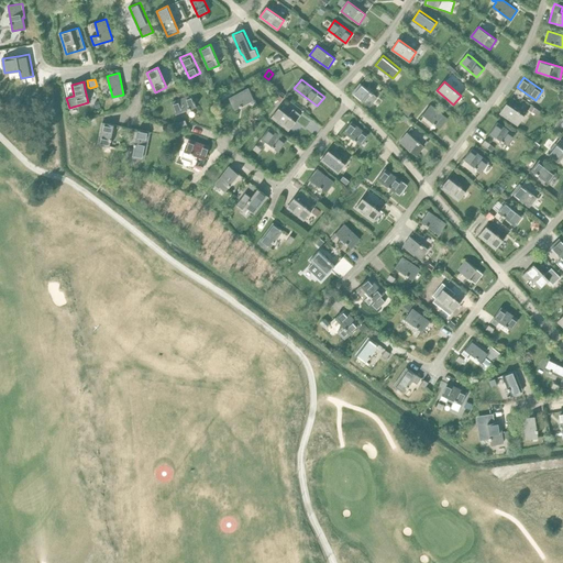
[(361,84),(353,92),(370,107),(377,97),(361,84)]
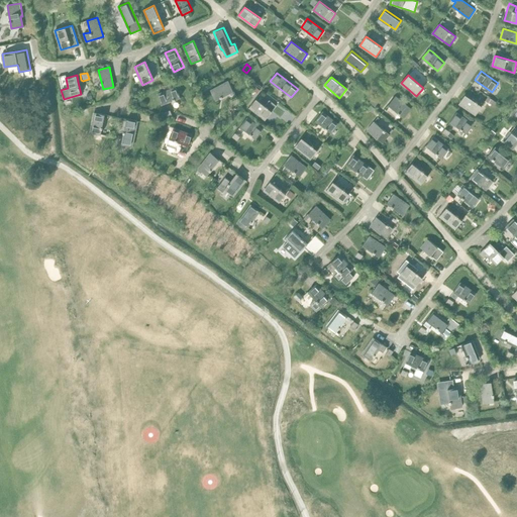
[(228,81),(211,90),(216,100),(233,91),(228,81)]
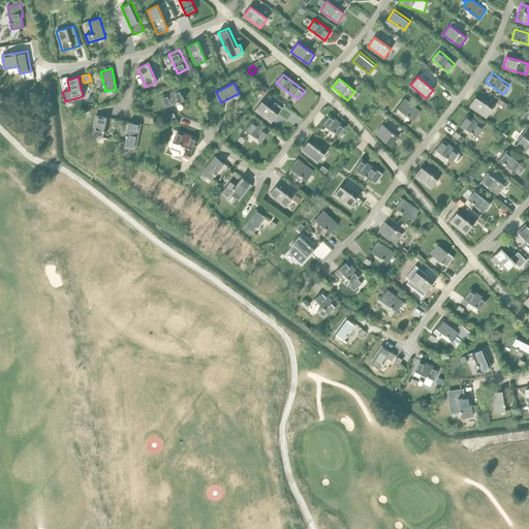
[(181,89),(161,96),(165,106),(184,99),(181,89)]
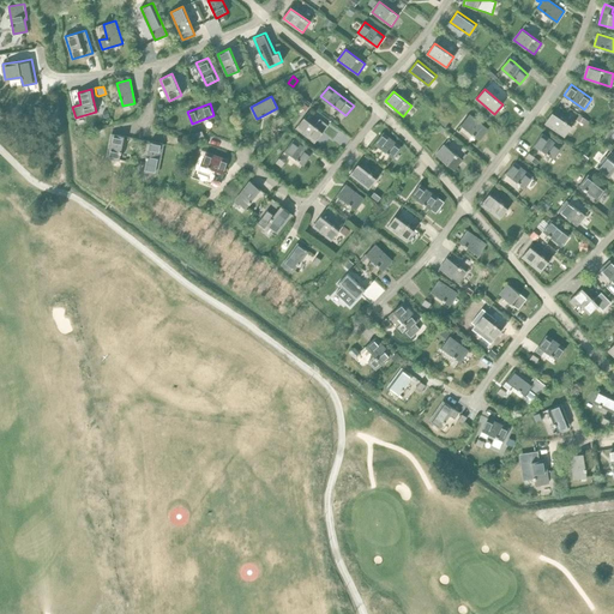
[(553,112),(545,124),(565,137),(572,126),(553,112)]
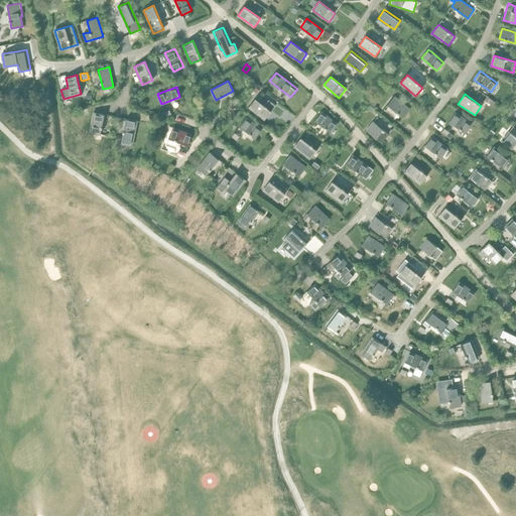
[(394,96),(387,105),(403,117),(410,109),(394,96)]
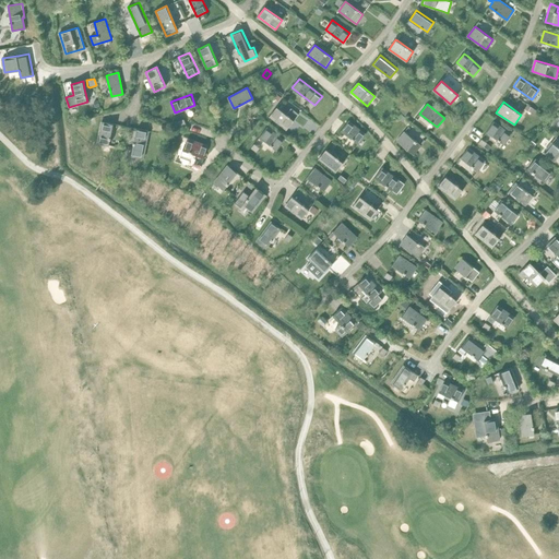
[(527,104),(524,108),(531,113),(534,115),(537,110),(534,108),(527,104)]
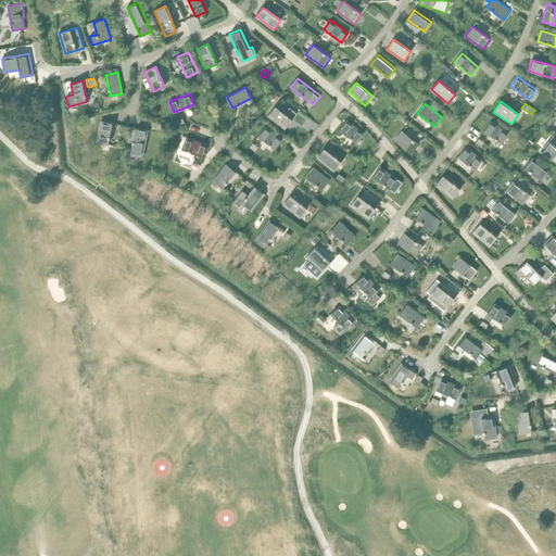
[(276,106),(268,115),(286,129),(298,113),(290,108),(285,113),(276,106)]
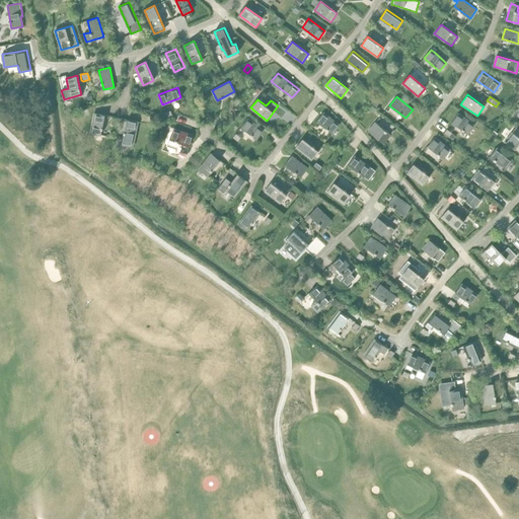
[(94,113),(90,133),(101,135),(105,115),(94,113)]
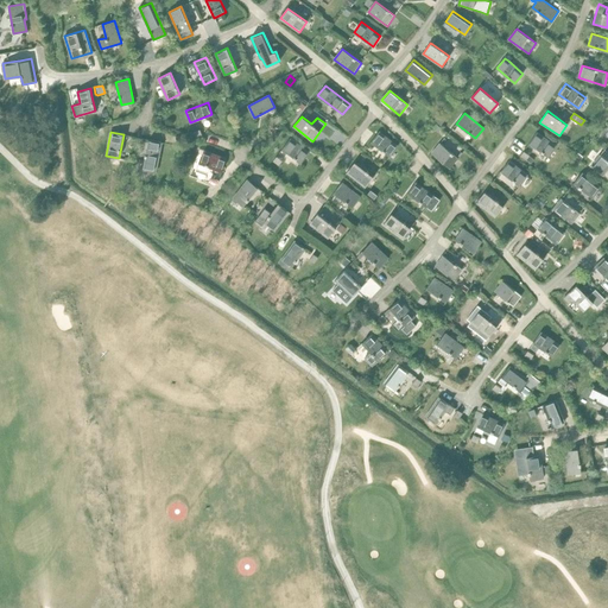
[(379,132),(371,141),(390,156),(398,146),(379,132)]
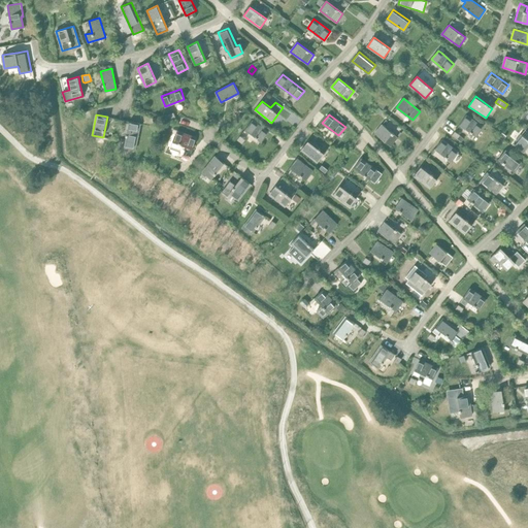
[(466,114),(460,124),(476,136),(483,127),(466,114)]
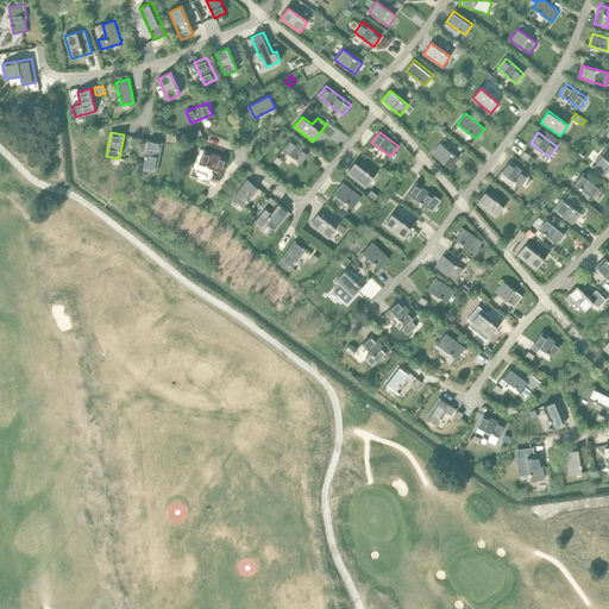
[(290,138),(283,149),(302,163),(309,154),(290,138)]
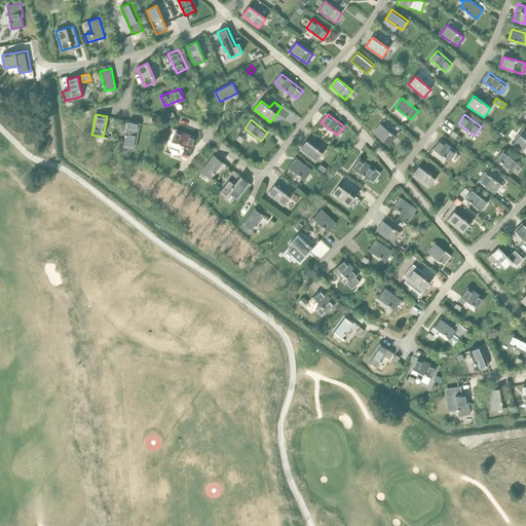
[(128,121),(123,147),(135,149),(140,123),(128,121)]
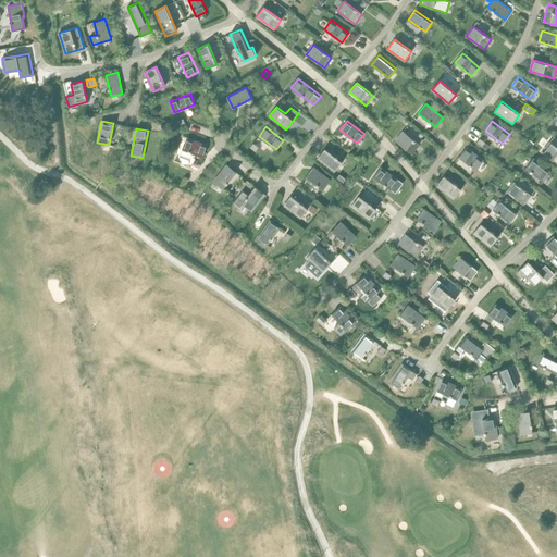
[(403,132),(395,140),(412,155),(420,145),(403,132)]
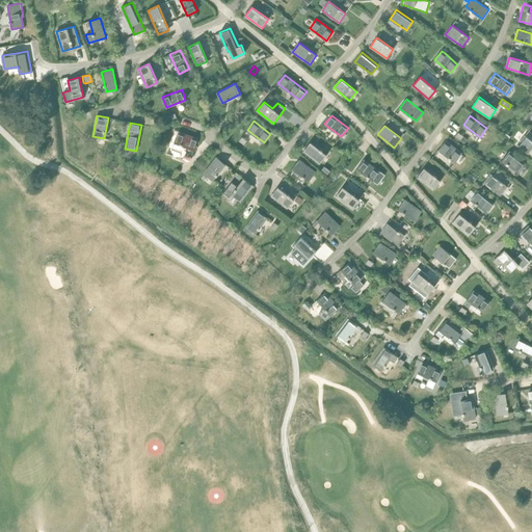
[(175,142),(173,148),(180,151),(182,145),(194,150),(197,139),(178,132),(175,142)]
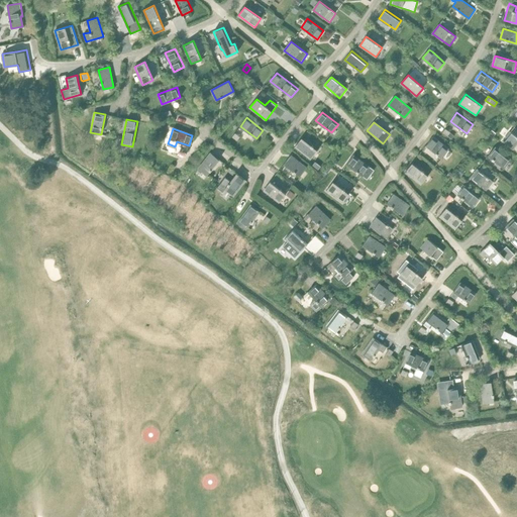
[(516,136),(510,131),(504,140),(516,150),(516,136)]
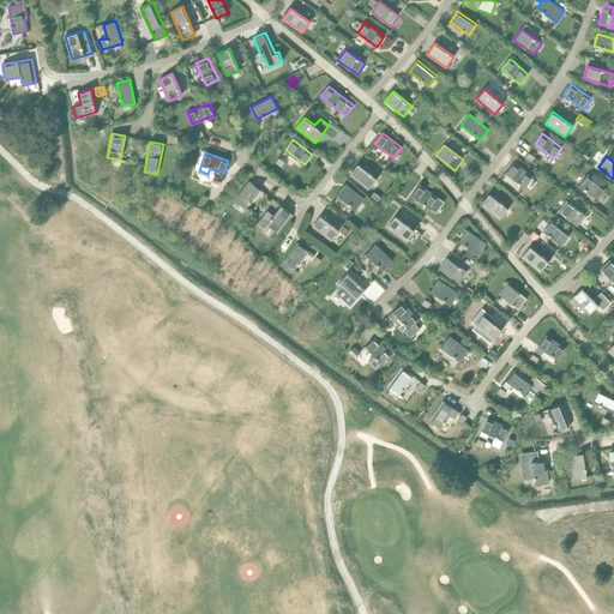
[(280,157),(275,163),(281,167),(286,162),(280,157)]
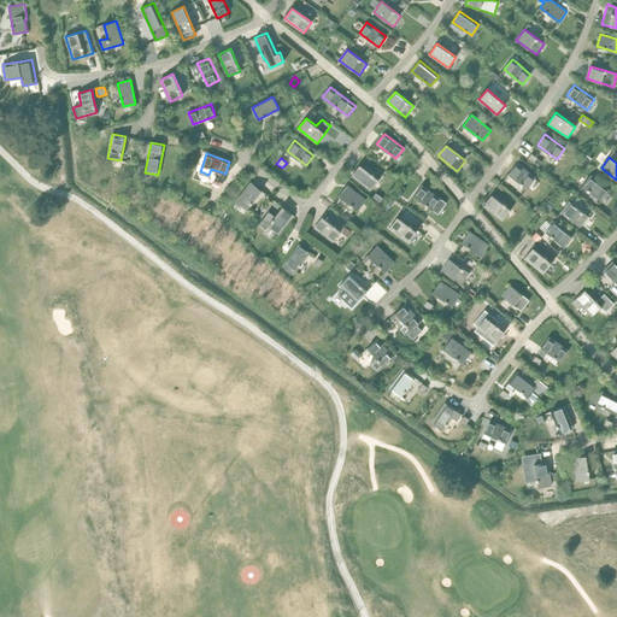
[(516,163),(509,174),(527,188),(535,178),(516,163)]
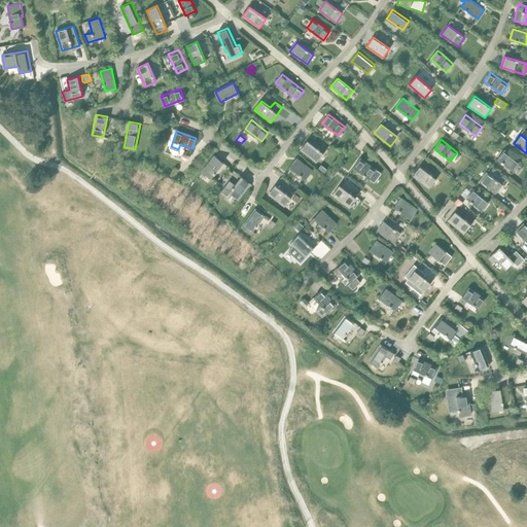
[(308,140),(301,149),(316,162),(323,153),(308,140)]
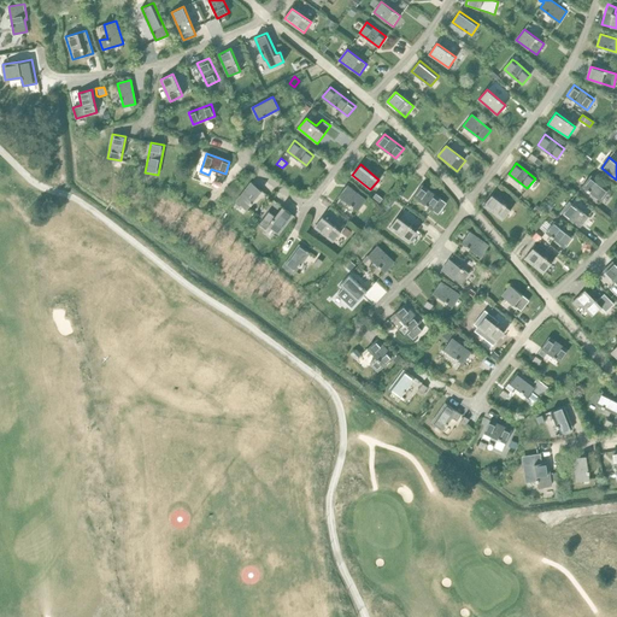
[(591,175),(582,186),(601,200),(610,191),(591,175)]
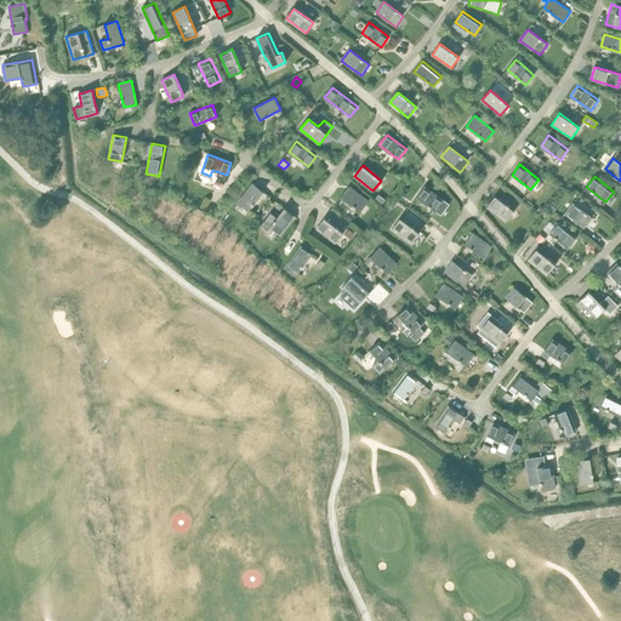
[(252,183),(238,203),(249,210),(263,192),(252,183)]
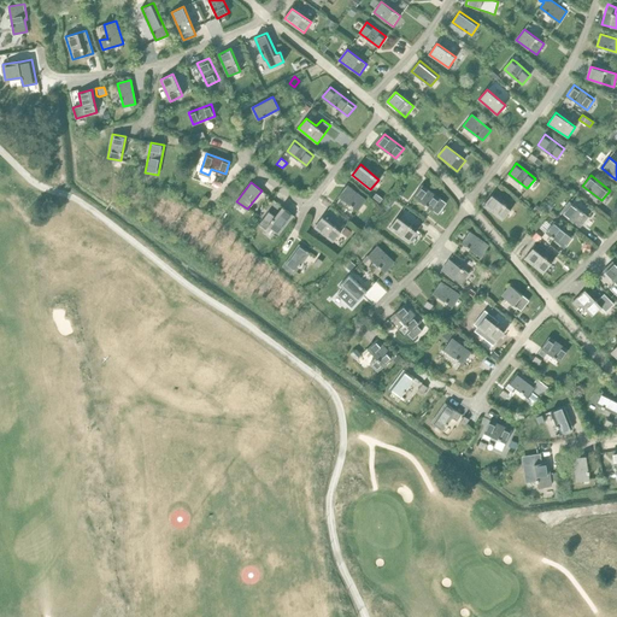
[(347,184),(339,195),(357,210),(365,200),(347,184)]
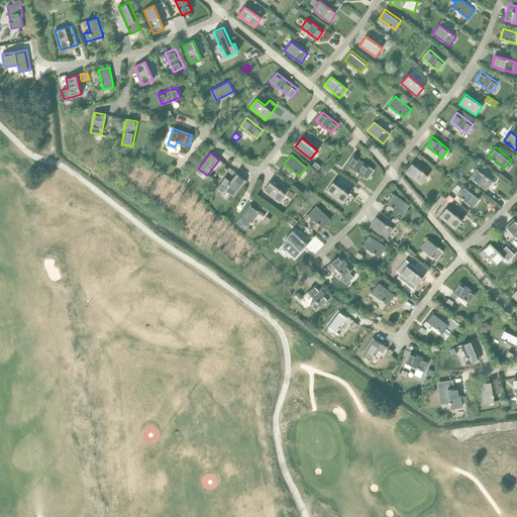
[(353,154),(346,164),(367,179),(374,171),(353,154)]
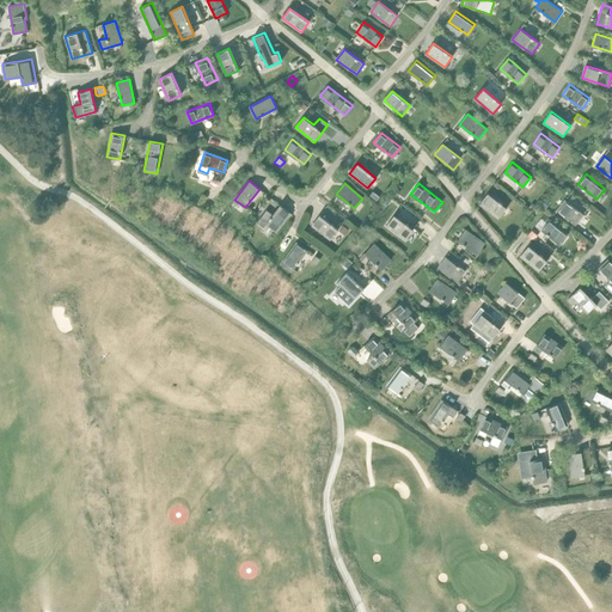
[(488,193),(479,203),(499,218),(503,213),(512,213),(513,213),(518,206),(502,194),(497,200),(488,193)]
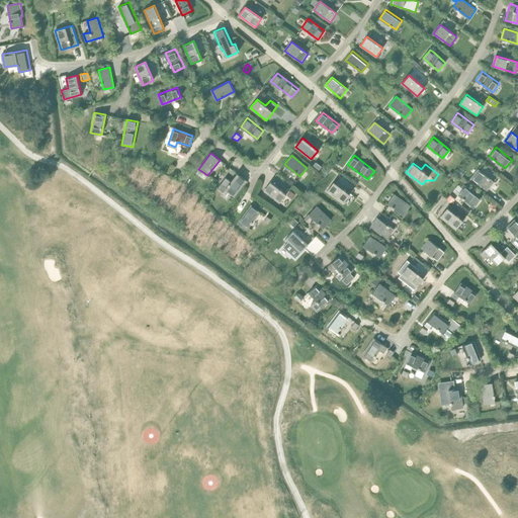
[(478,169),(471,178),(487,190),(494,182),(478,169)]
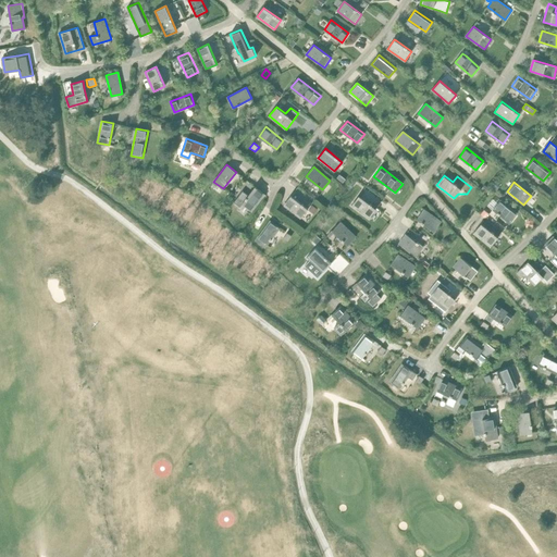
[(243,190),(234,201),(239,206),(242,203),(250,211),(264,194),(255,186),(248,195),(243,190)]
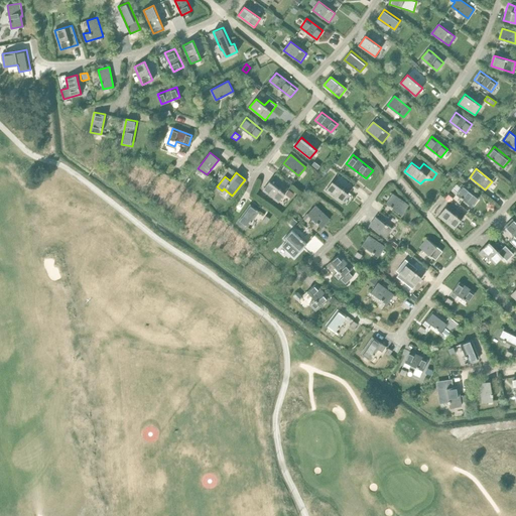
[(270,180),(263,189),(264,190),(267,192),(278,202),(285,194),(270,180)]
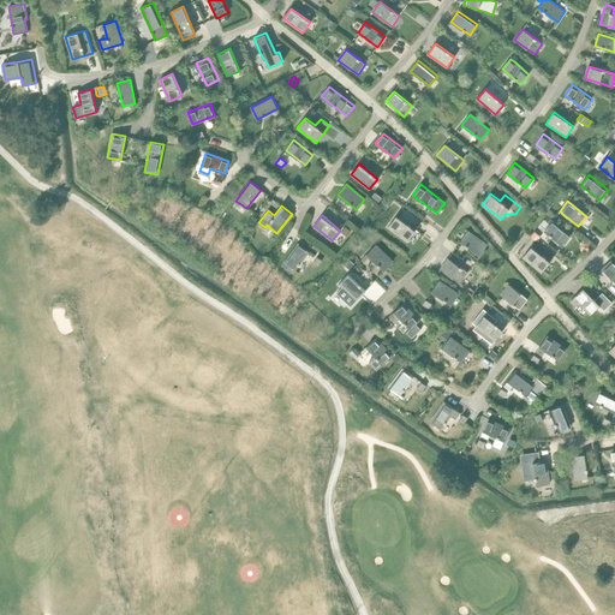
[(396,216),(388,226),(407,240),(416,231),(413,230),(396,216)]
